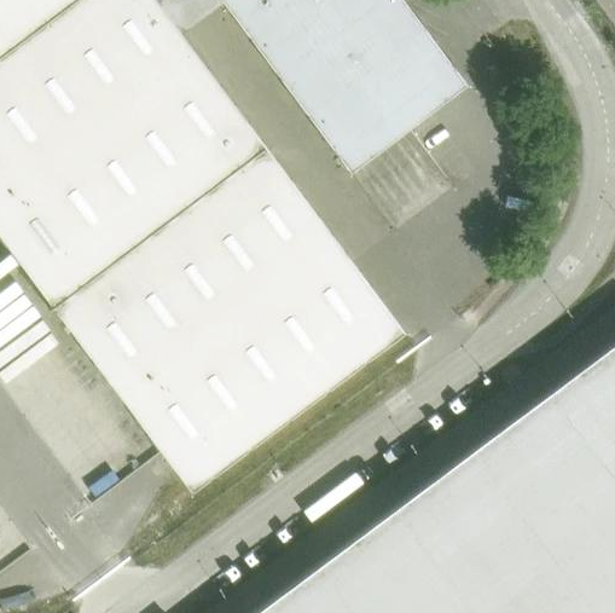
[(0,0),(0,59),(79,0),(0,0)]
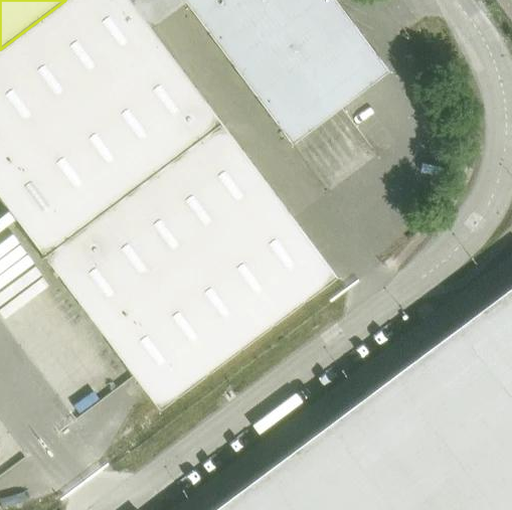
[(0,196),(44,257),(41,259),(41,260),(222,124),(129,0),(65,0),(0,49),(0,196)]
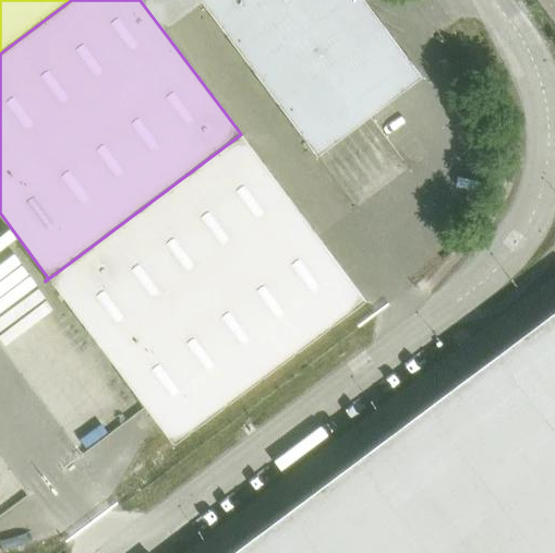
[(363,0),(200,0),(317,157),(422,79),(363,0)]
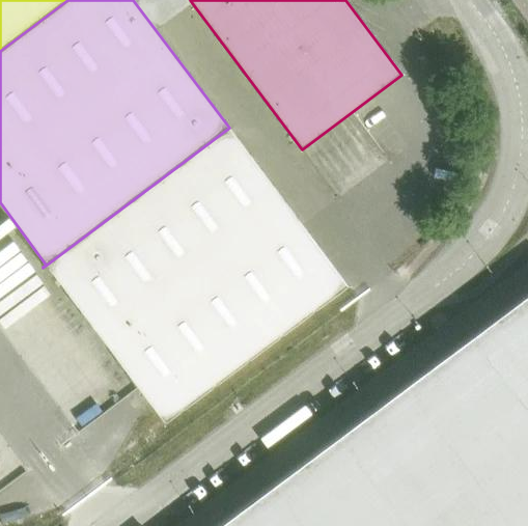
[(44,268),(47,266),(166,424),(349,287),(229,128),(43,268),(44,268)]
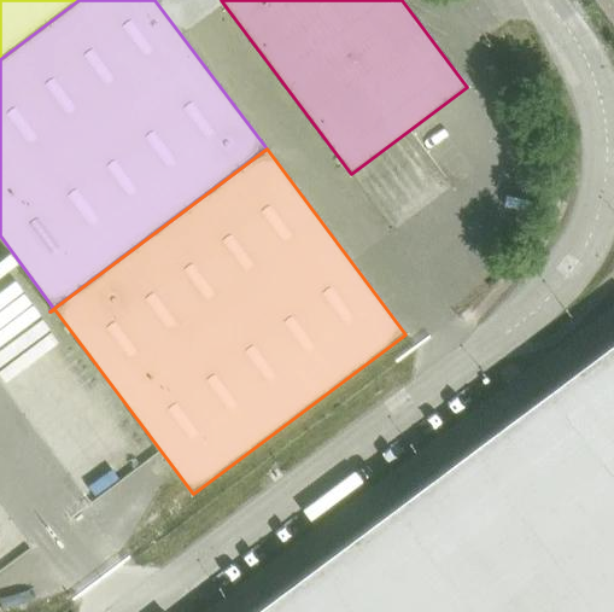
[(613,345),(258,611),(613,611),(613,345)]
